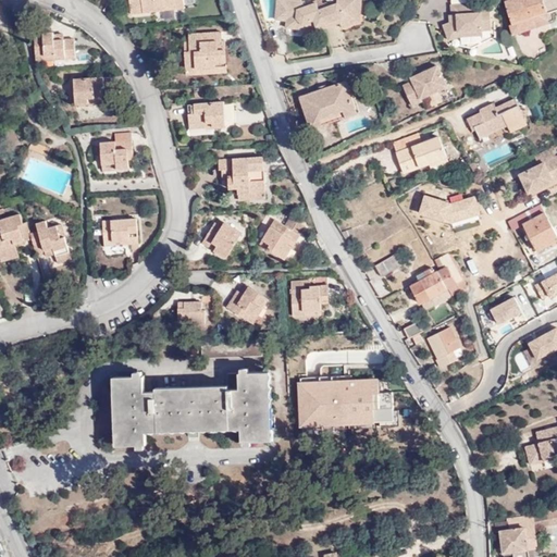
[(140,8),(141,13),(164,11),(164,5),(183,3),(182,0),(127,0),(128,9),(140,8)]
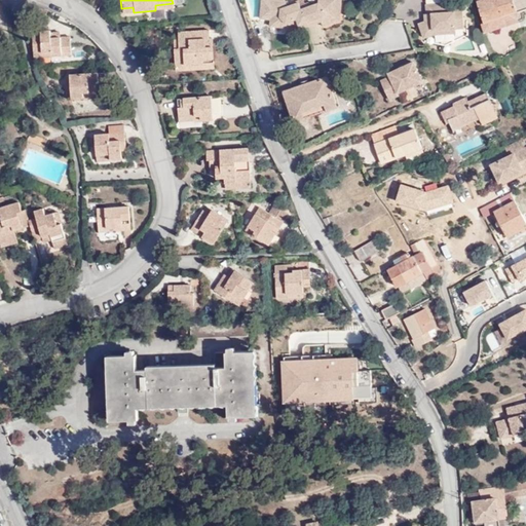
[(309,22),(303,5),(301,0),(289,4),(288,1),(268,0),(263,0),(263,8),(270,8),(271,13),(274,16),(273,21),(273,23),(286,24),(297,20),(298,24),(299,26),(309,22)]
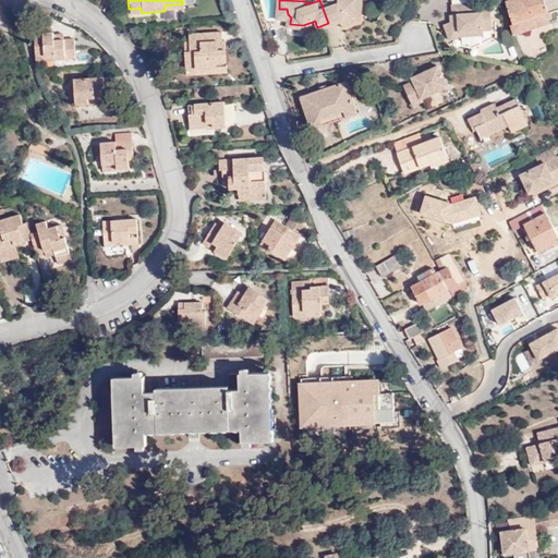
[(365,1),(364,0),(340,0),(340,2),(330,2),(322,5),(328,23),(329,27),(338,24),(337,21),(343,19),(344,22),(346,25),(355,21),(359,13),(363,12),(363,2),(365,1)]
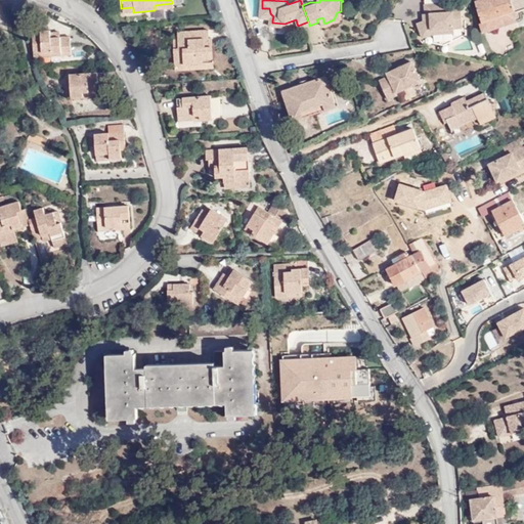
[(478,19),(483,33),(515,20),(517,17),(517,15),(516,10),(523,6),(523,0),(475,0),(481,18),(478,19)]
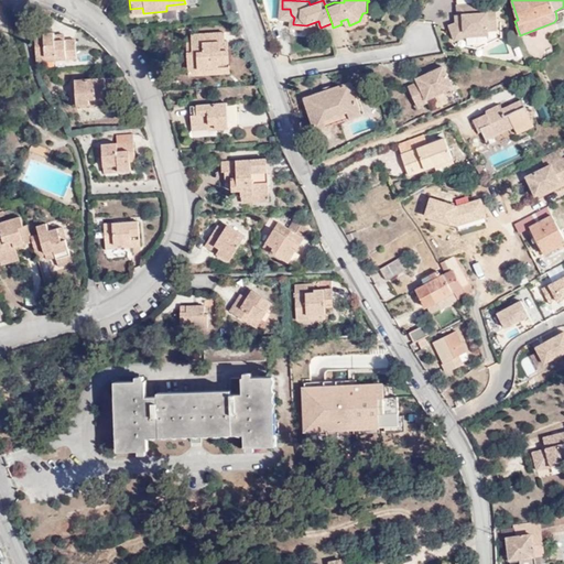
[(368,21),(369,1),(367,2),(367,12),(362,13),(359,21),(349,25),(350,28),(368,21)]
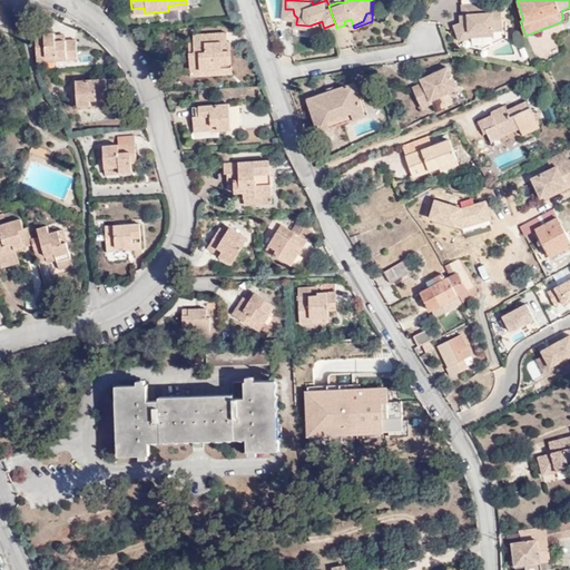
[(470,35),(470,38),(493,36),(493,31),(503,30),(501,10),(488,11),(487,5),(462,6),(463,16),(464,17),(465,22),(461,25),(454,27),(458,39),(470,35)]
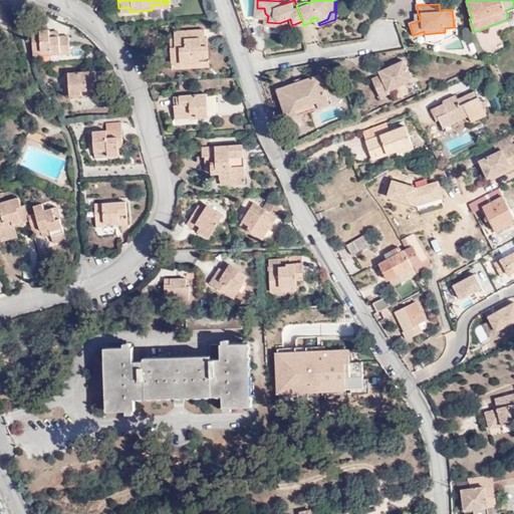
[(264,8),(257,8),(257,19),(267,20),(268,16),(265,13),(264,8)]
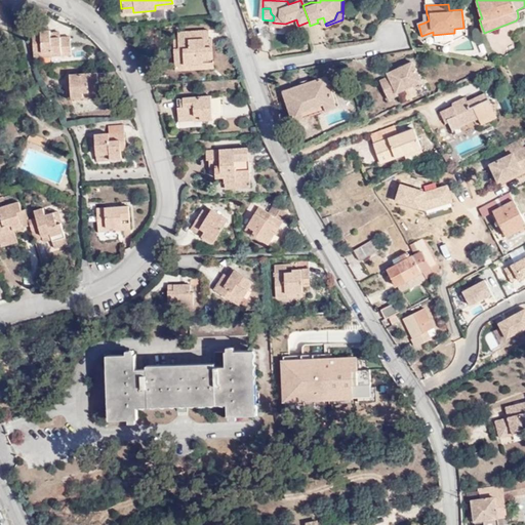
[(310,26),(309,22),(298,26),(300,30),(310,26)]
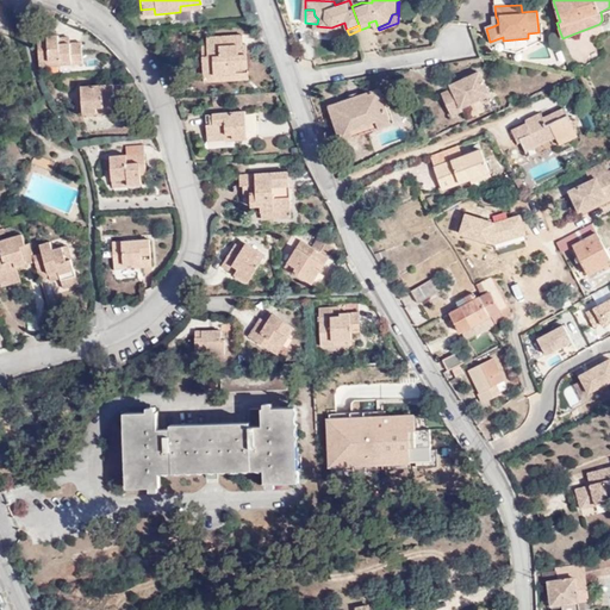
[(57,61),(57,66),(81,63),(80,43),(69,44),(57,44),(57,38),(57,36),(36,37),(38,62),(57,61)]
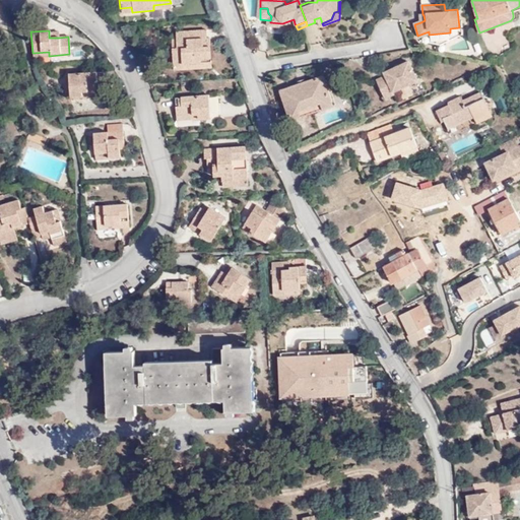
[(175,49),(172,49),(172,61),(181,61),(181,65),(199,64),(199,60),(210,60),(209,48),(203,48),(202,41),(206,40),(205,31),(175,33),(175,40),(175,49)]
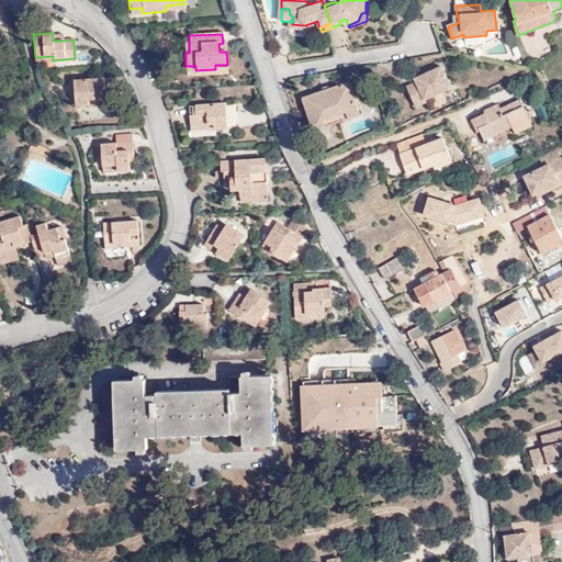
[(195,66),(186,66),(187,76),(227,74),(227,65),(215,65),(215,69),(195,70),(195,66)]
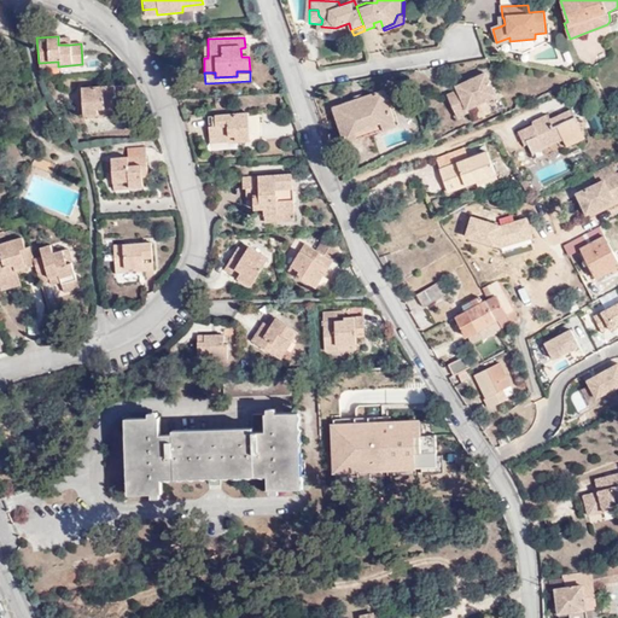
[(488,73),(460,86),(461,89),(450,94),(460,116),(472,111),(471,108),(499,95),(488,73)]
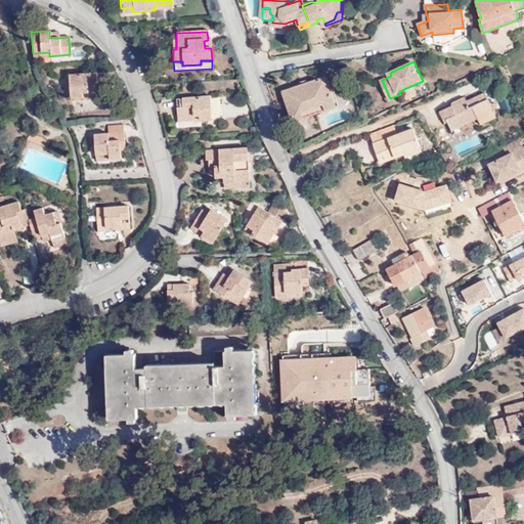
[(71,97),(82,97),(82,93),(103,91),(102,73),(69,74),(71,97)]
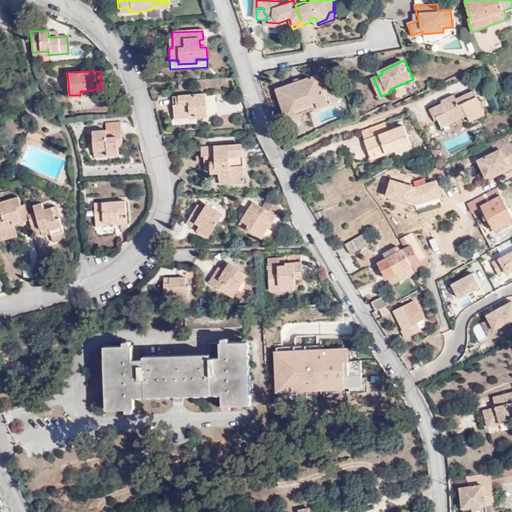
[(278,89),(286,110),(328,96),(320,74),(304,80),(304,81),(303,82),(299,84),(296,82),(278,89)]
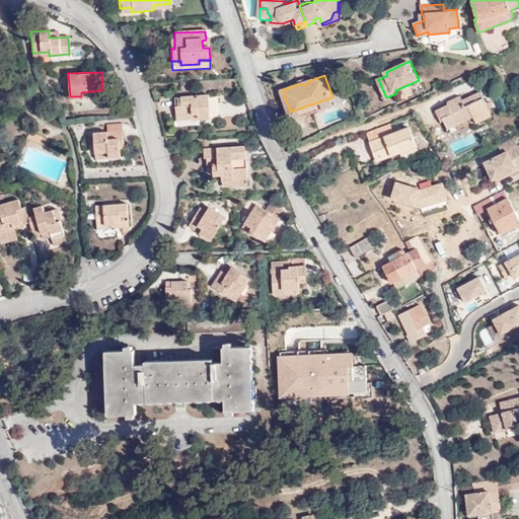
[(483,102),(488,100),(483,91),(471,96),(471,98),(465,100),(463,95),(448,102),(449,103),(437,109),(442,121),(445,120),(448,127),(474,116),(475,118),(487,113),(483,102)]
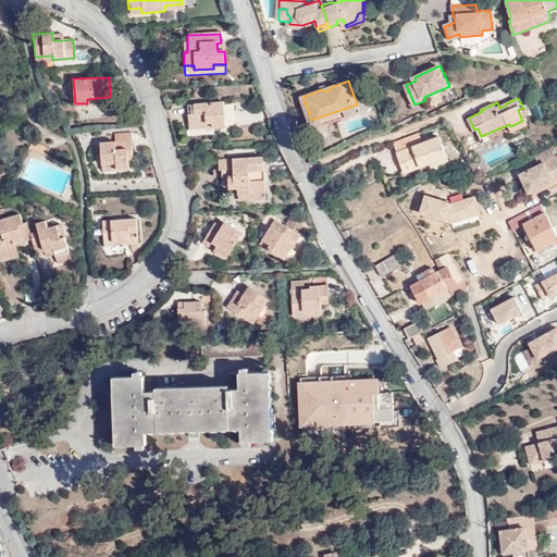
[(210,123),(211,127),(224,127),(223,103),(186,104),(187,124),(210,123)]
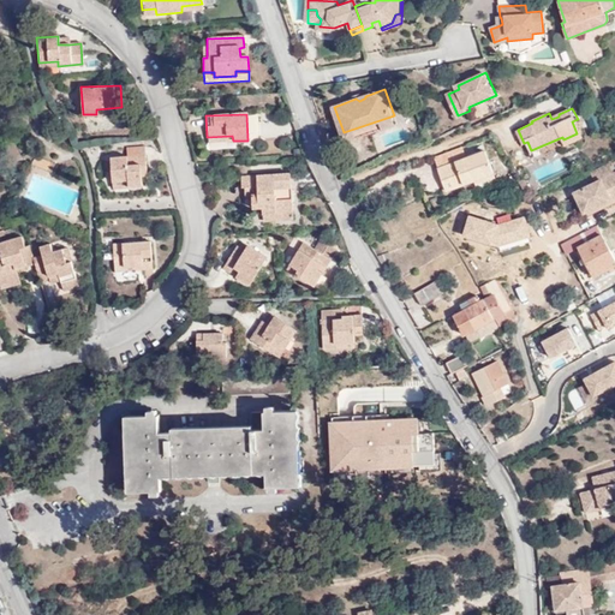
[(394,115),(344,132),(347,141),(396,123),(394,115)]
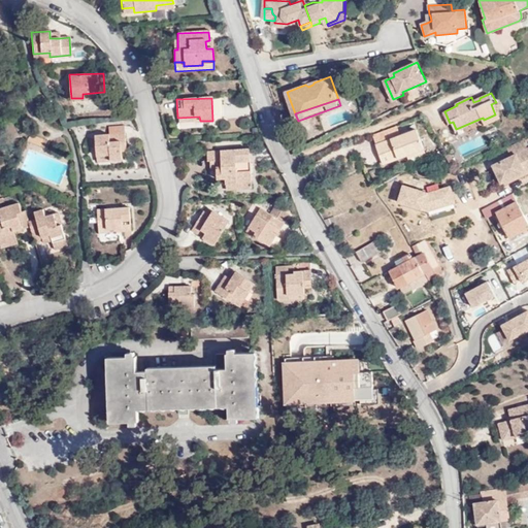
[(502,117),(496,102),(491,104),(495,114),(484,120),(486,124),(502,117)]
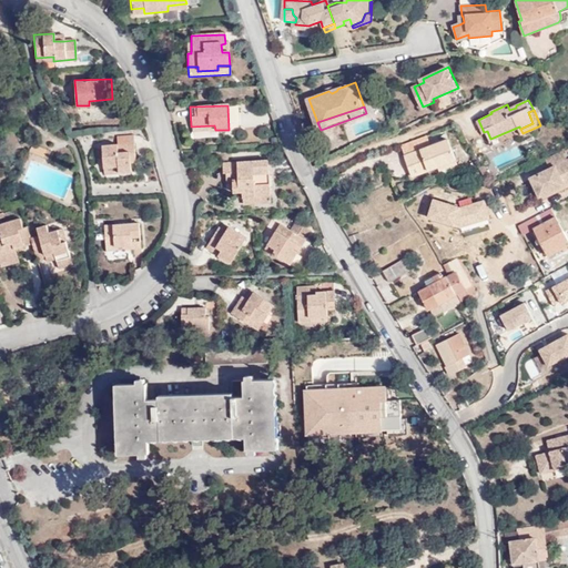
[(403,156),(430,146),(426,137),(399,146),(403,156)]
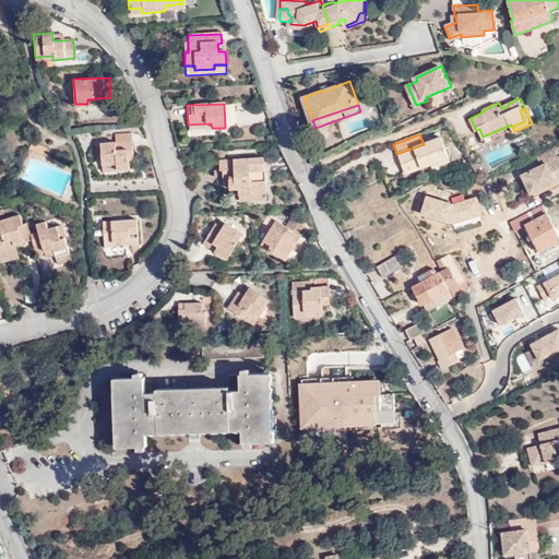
[(440,138),(424,144),(396,154),(404,175),(430,165),(448,158),(440,138)]
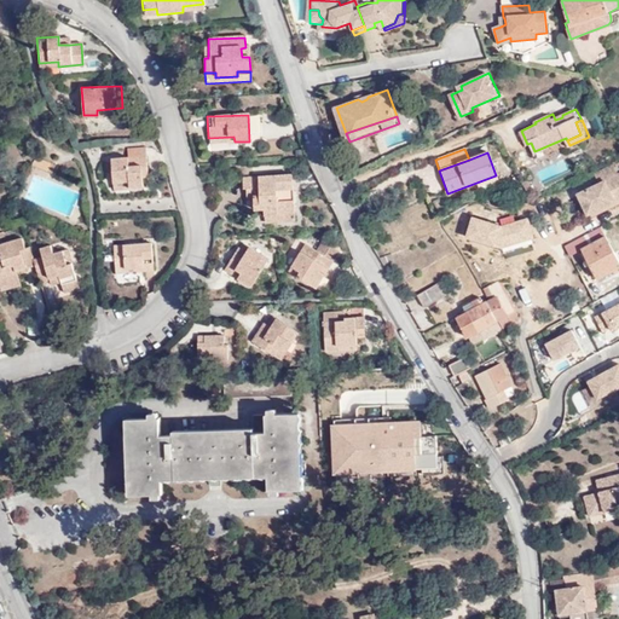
[(128,181),(129,190),(143,189),(142,178),(142,167),(145,167),(144,156),(126,158),(111,160),(113,184),(128,181)]
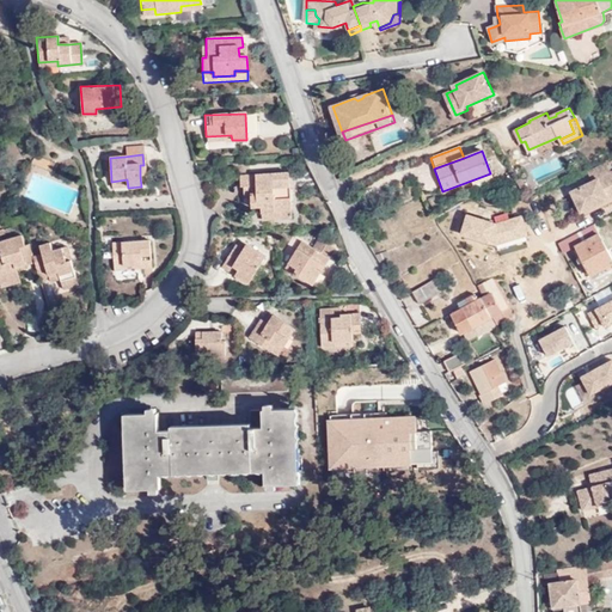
[(53,164),(34,157),(30,165),(49,172),(53,164)]
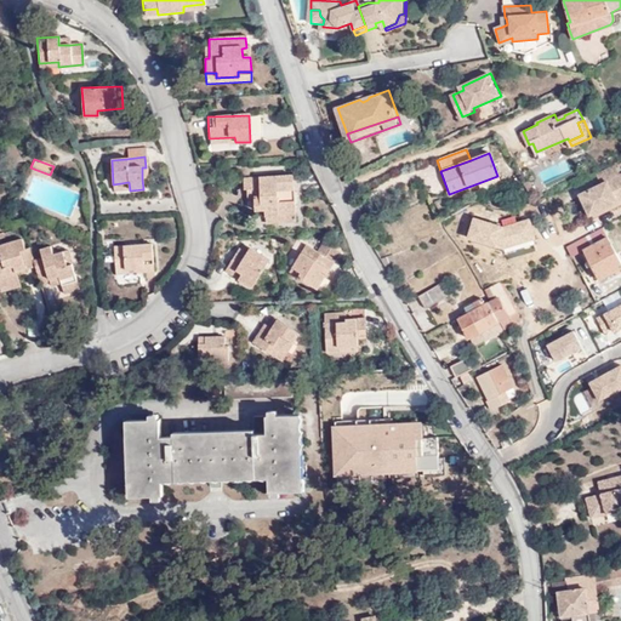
[(620,199),(620,174),(616,164),(597,172),(602,184),(580,194),(587,209),(615,197),(617,201),(620,199)]
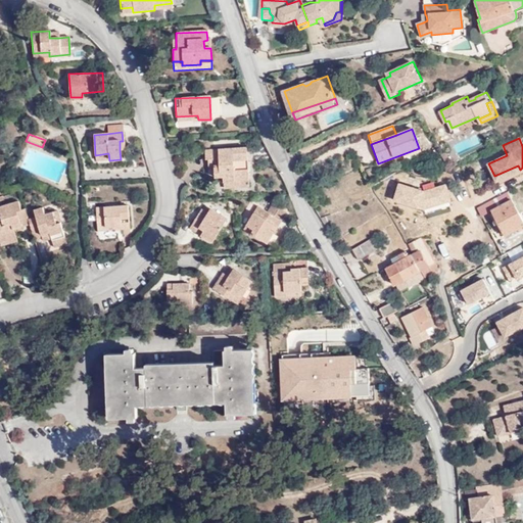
[(421,152),(419,148),(402,154),(405,158),(421,152)]
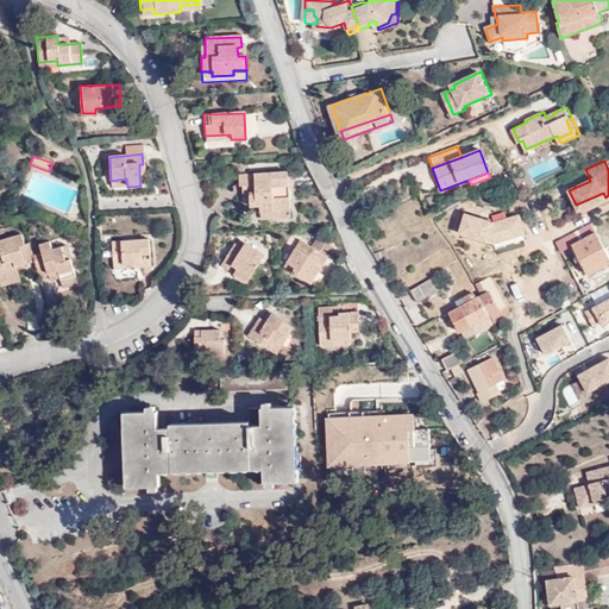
[(237,186),(239,186),(250,184),(250,193),(248,193),(248,195),(248,202),(259,203),(259,212),(277,211),(277,207),(288,207),(287,174),(237,175),(237,186)]
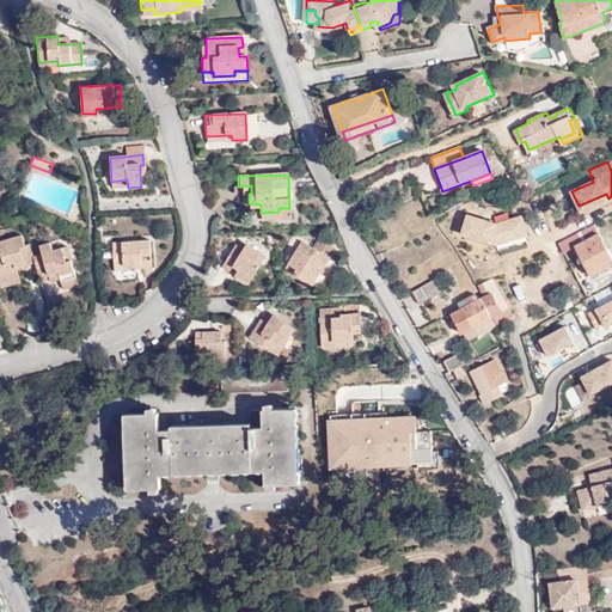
[(251,185),(240,187),(242,196),(249,196),(249,194),(251,194),(251,185)]
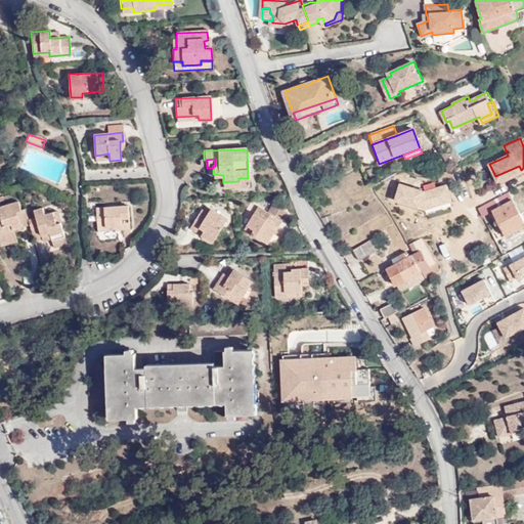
[(519,166),(495,176),(497,181),(521,170),(519,166)]
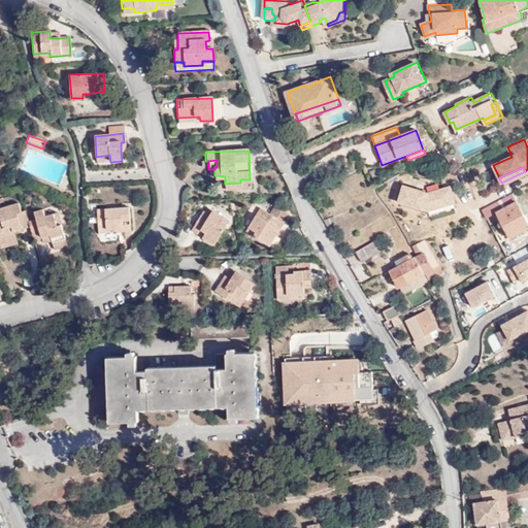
[(251,189),(250,179),(240,179),(240,183),(225,184),(225,190),(251,189)]
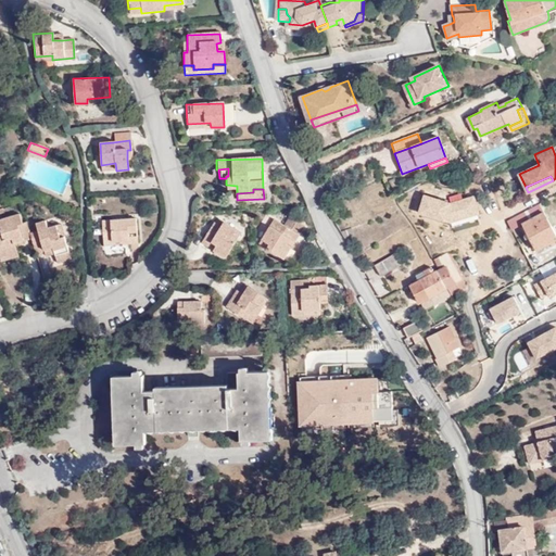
[(555,240),(555,235),(539,203),(507,220),(510,229),(522,223),(536,250),(555,240)]
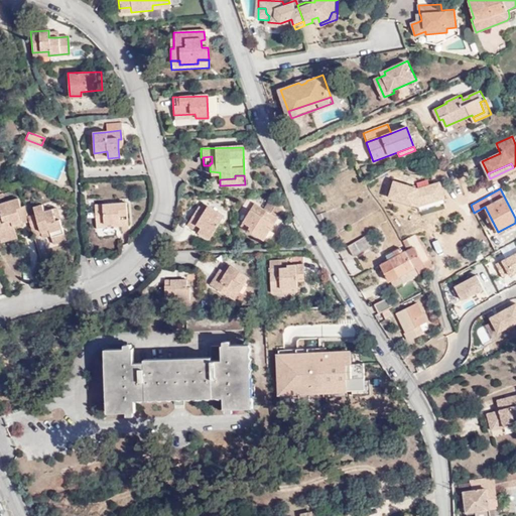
[(65,241),(58,219),(53,220),(51,210),(44,212),(41,205),(33,207),(35,214),(27,217),(24,206),(20,207),(18,198),(0,203),(0,214),(1,219),(0,218),(0,237),(15,234),(13,227),(28,222),(33,237),(41,235),(40,232),(48,230),(50,235),(52,245),(65,241)]
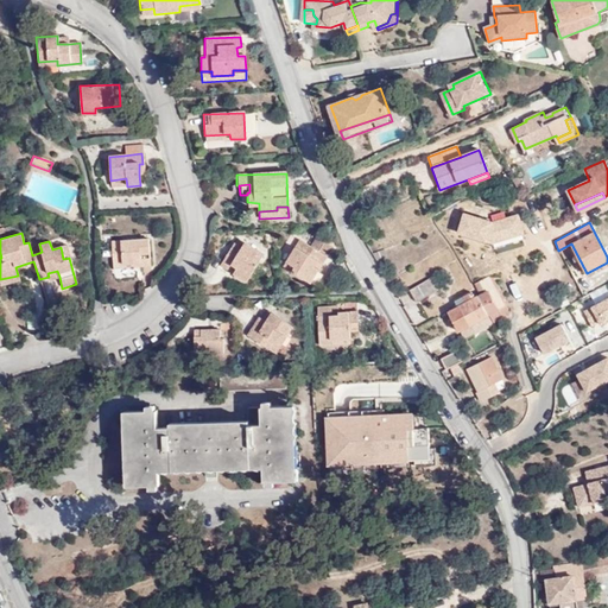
[(312,245),(302,239),(285,265),(312,282),(334,246),(318,235),(312,245)]
